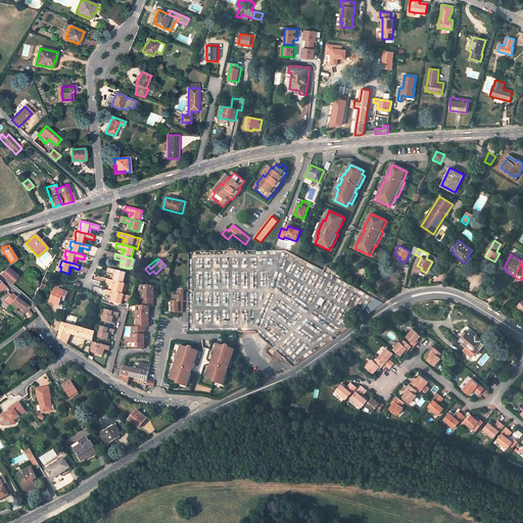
[(0,274),(11,283),(17,276),(7,268),(0,274)]
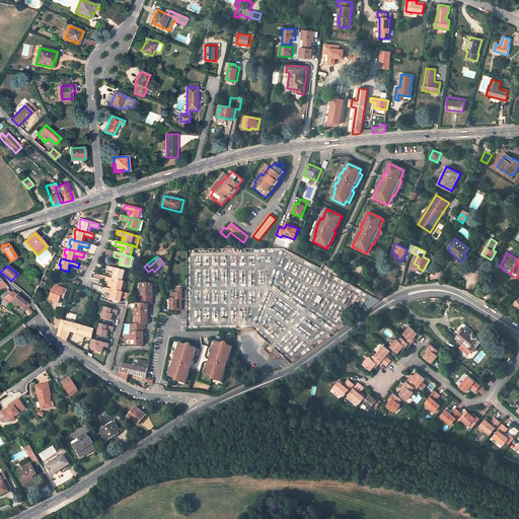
[(107,266),(106,271),(114,273),(116,273),(115,275),(113,275),(112,278),(122,281),(125,271),(107,266)]
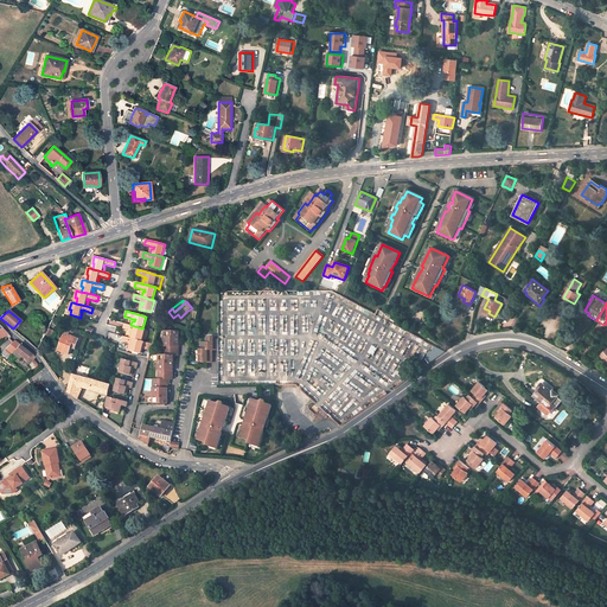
[(125,324),(123,330),(132,331),(134,332),(133,334),(131,334),(129,338),(141,342),(145,330),(142,328),(131,325),(125,324)]
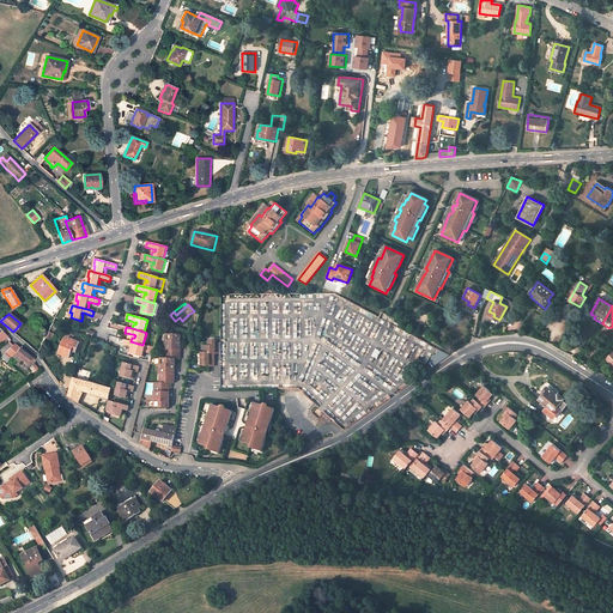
[(181,335),(168,335),(168,341),(167,341),(165,356),(180,356),(181,346),(180,346),(180,341),(181,341),(181,335)]
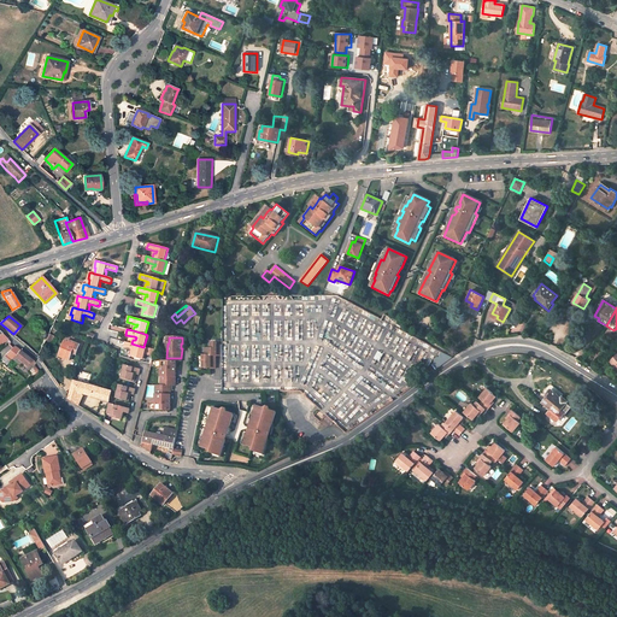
[(69,342),(65,341),(59,356),(69,360),(74,351),(77,352),(80,345),(70,340),(69,342)]
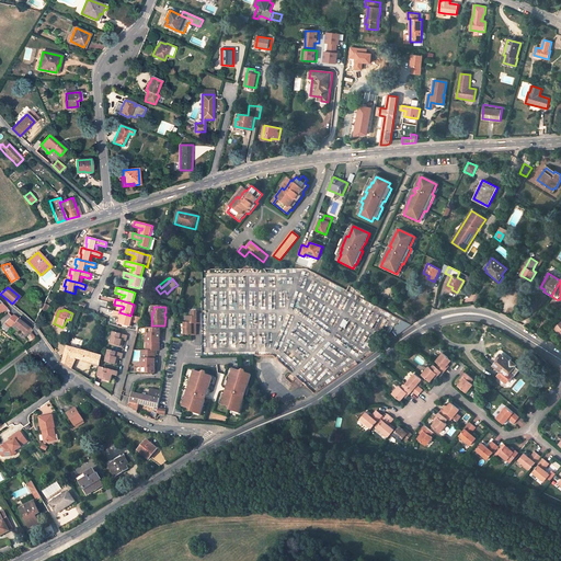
[(119,312),(114,311),(113,316),(121,318),(123,319),(122,321),(119,320),(118,324),(129,328),(132,322),(133,322),(136,323),(140,318),(133,316),(130,316),(119,312)]
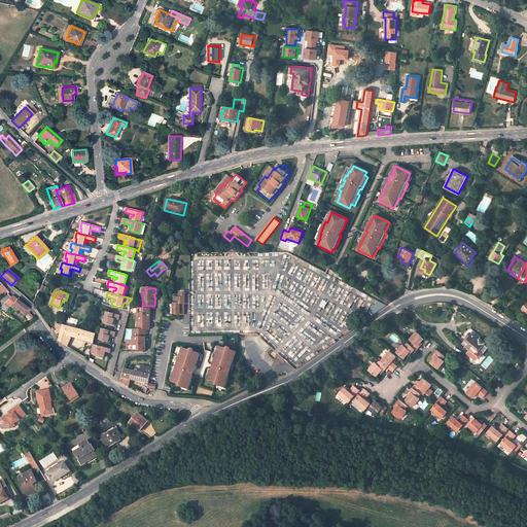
[(173,304),(173,314),(180,314),(184,314),(184,304),(189,304),(189,294),(185,294),(185,292),(181,292),(181,297),(176,297),(176,303),(173,304)]
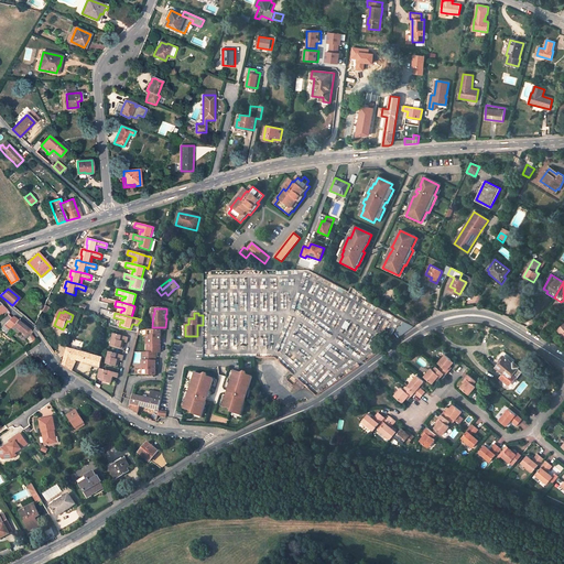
[(524,317),(518,314),(514,320),(521,323),(524,317)]
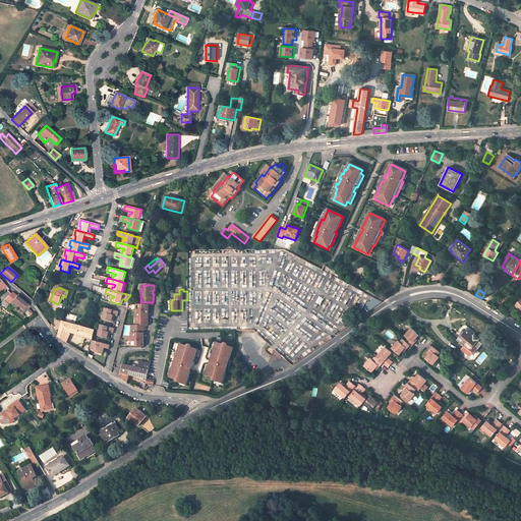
[(11,293),(4,301),(8,304),(12,300),(16,296),(13,293),(11,294),(11,293)]
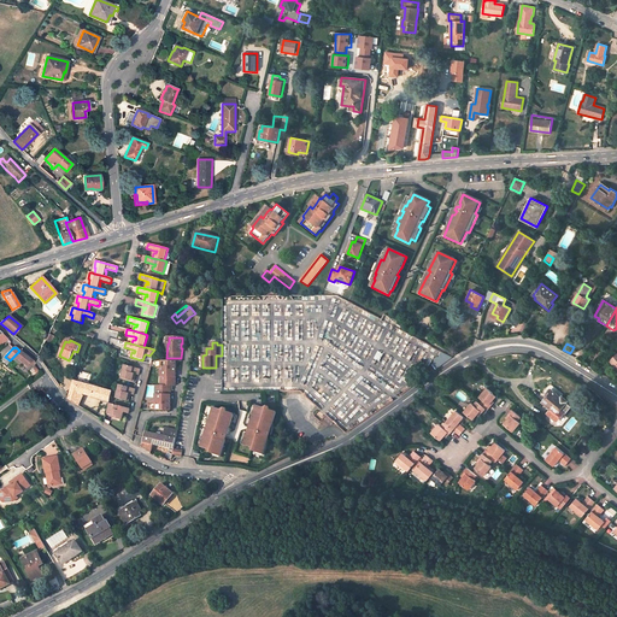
[(21,360),(27,365),(29,363),(31,364),(34,362),(28,357),(19,350),(19,351),(15,356),(17,358),(21,360)]
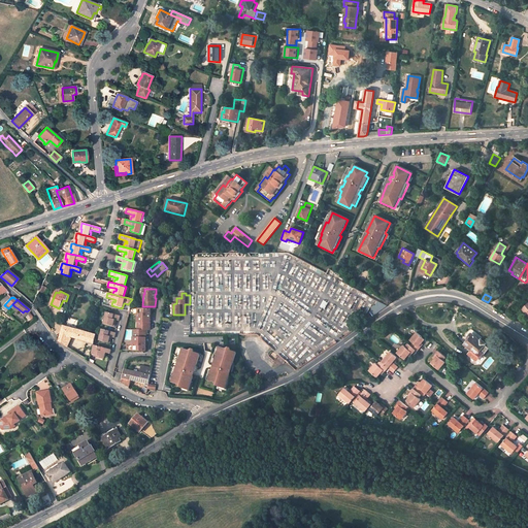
[(388,305),(378,301),(375,306),(374,305),(370,312),(373,317),(388,305)]
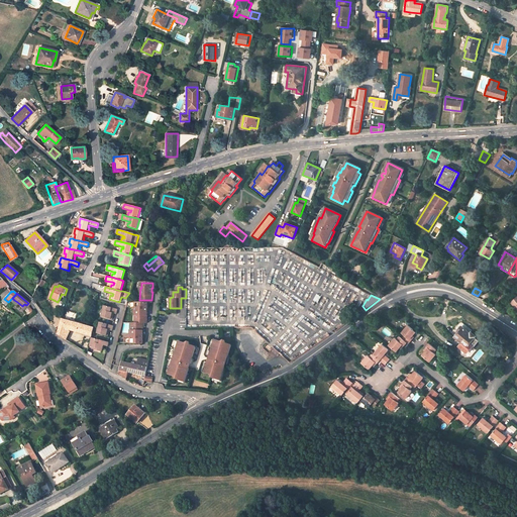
[(139,303),(136,303),(136,308),(135,308),(134,320),(146,320),(147,312),(146,312),(146,308),(147,308),(147,303),(139,303)]
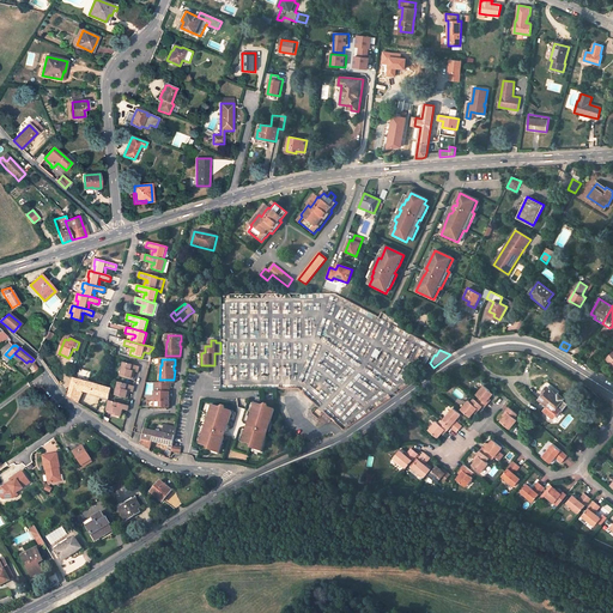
[(125,363),(121,376),(133,380),(134,375),(132,374),(133,372),(134,372),(138,374),(139,366),(125,363)]
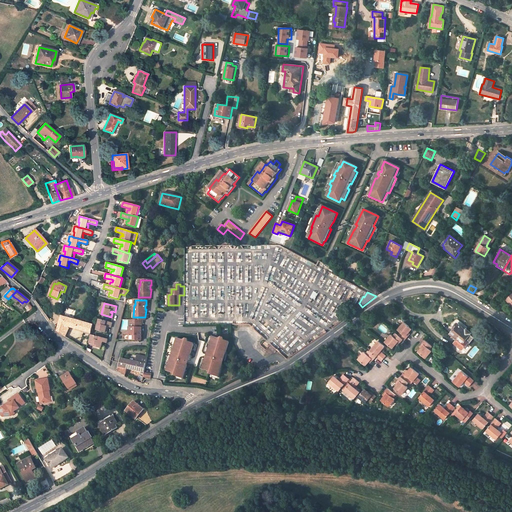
[(85,331),(87,324),(61,317),(57,332),(65,337),(68,332),(64,330),(65,326),(70,327),(85,331)]
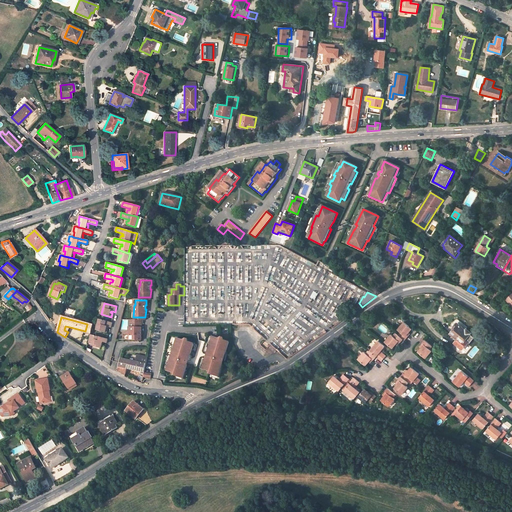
[(99,319),(97,331),(102,332),(106,333),(107,328),(104,328),(105,326),(107,326),(111,327),(112,323),(99,319)]
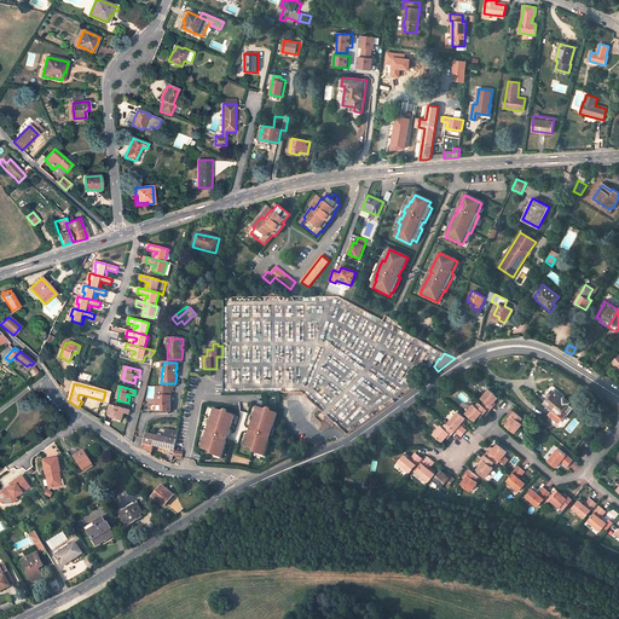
[(498,398),(489,389),(481,399),(485,401),(481,405),(487,410),(490,411),(492,409),(491,406),(495,403),(498,398)]
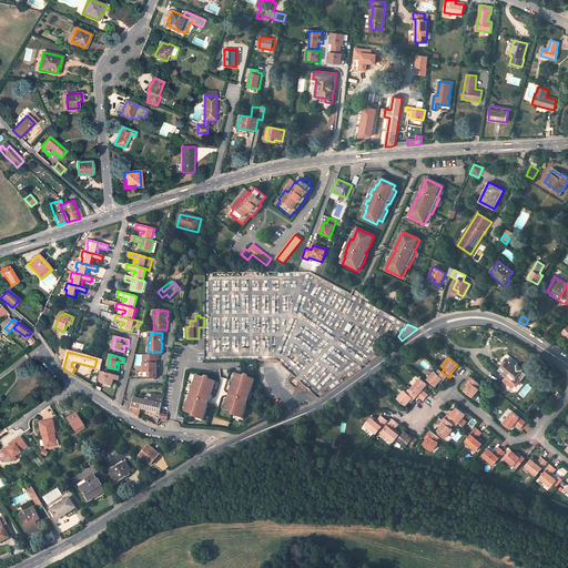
[(158,358),(144,358),(143,372),(144,372),(144,377),(156,378),(156,373),(155,372),(156,367),(156,368),(158,358)]
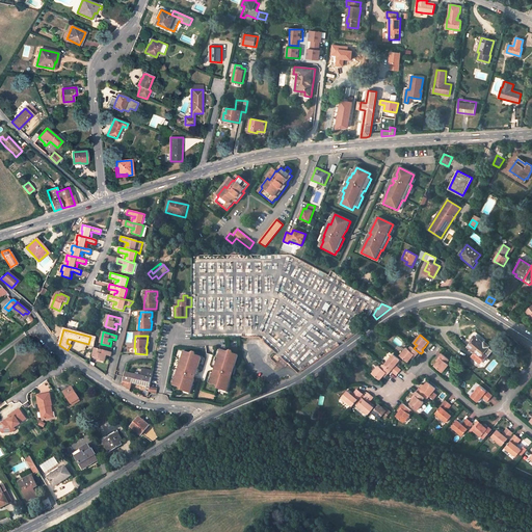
[(483,344),(475,336),(471,341),(472,342),(469,347),(472,350),(472,351),(475,353),(472,356),(480,363),(487,354),(488,355),(491,351),(488,347),(489,346),(484,342),(483,344)]
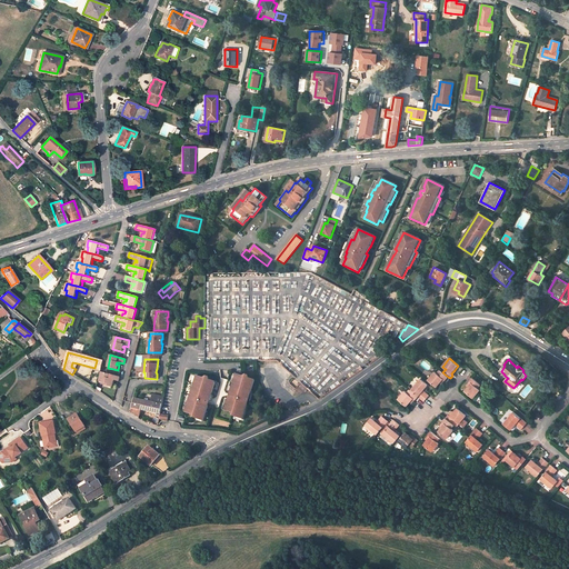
[(103,361),(97,360),(95,368),(101,370),(103,361)]
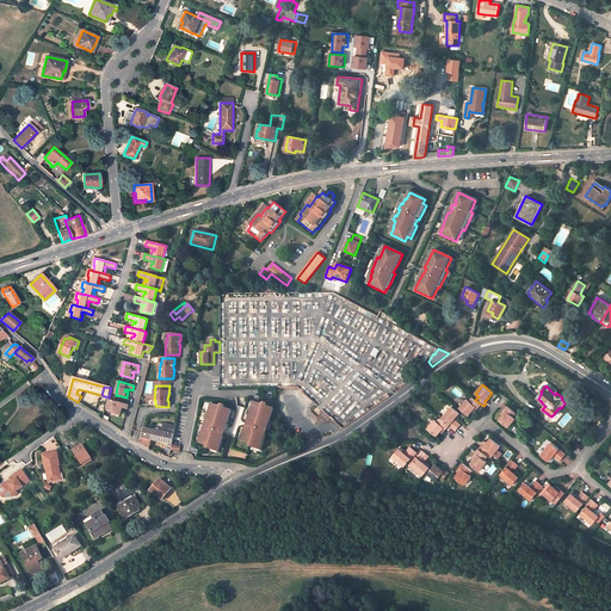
[(467,399),(460,408),(468,415),(471,412),(476,407),(477,408),(481,405),(475,400),(473,397),(469,401),(467,399)]
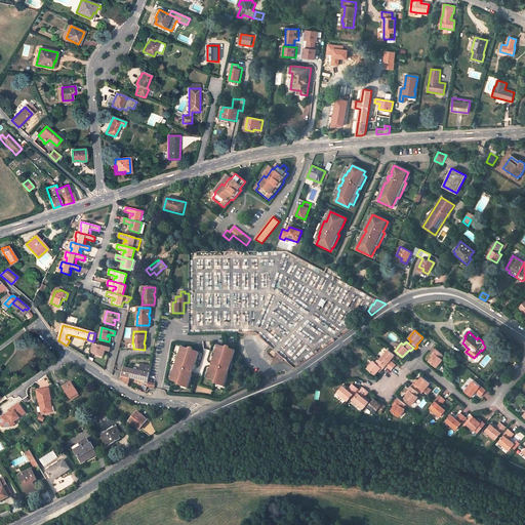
[(103,352),(103,351),(105,351),(109,352),(110,348),(104,346),(98,345),(94,344),(92,352),(96,353),(95,356),(104,358),(105,353),(103,352)]
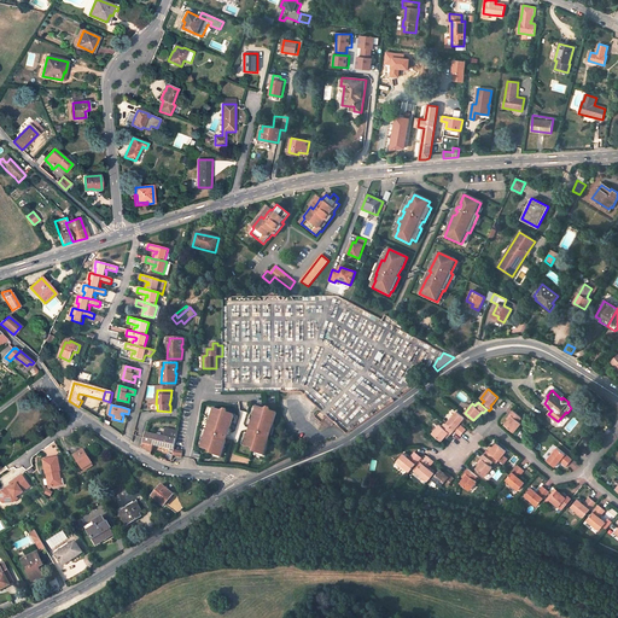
[(249,439),(246,445),(254,448),(254,452),(255,452),(257,450),(264,453),(269,438),(270,432),(267,431),(268,427),(272,430),(278,413),(269,410),(270,408),(268,408),(264,409),(258,407),(255,421),(252,421),(248,438),(249,439)]
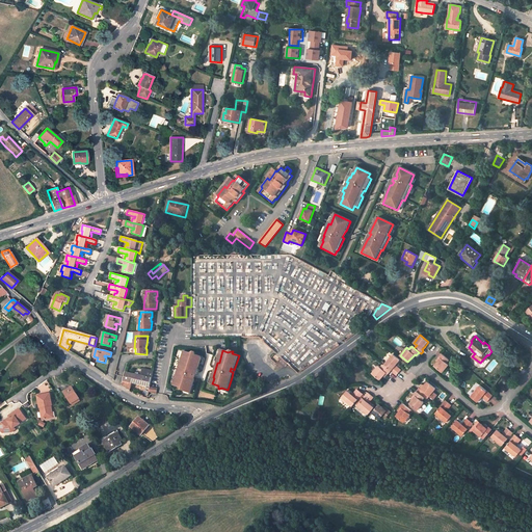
[(178,380),(177,386),(183,388),(182,390),(184,391),(185,390),(192,392),(195,378),(196,373),(193,372),(194,370),(198,371),(203,356),(195,354),(196,352),(194,352),(191,353),(186,352),(183,364),(181,365),(177,378),(178,380)]
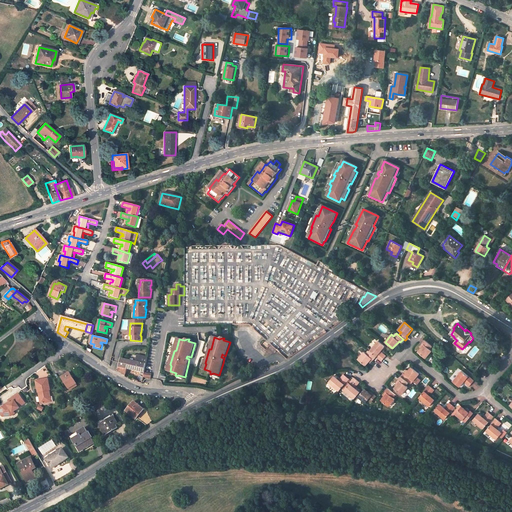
[(430,349),(432,346),(425,340),(422,343),(424,345),(421,348),(418,352),(425,358),(432,350),(430,349)]
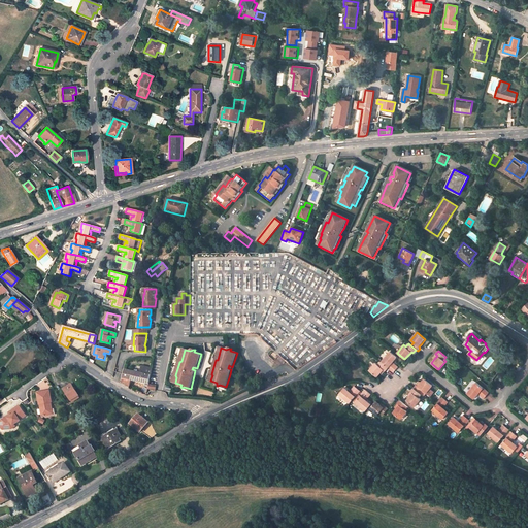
[(397,357),(390,352),(382,362),(388,368),(393,372),(395,370),(398,367),(393,362),(397,357)]
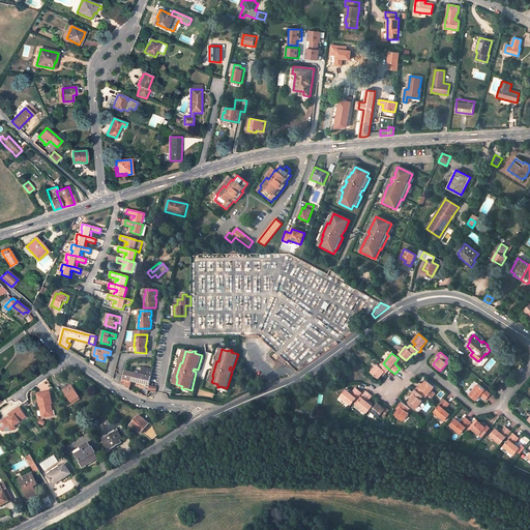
[(278,365),(281,366),(285,364),(288,362),(280,356),(274,361),(278,365)]
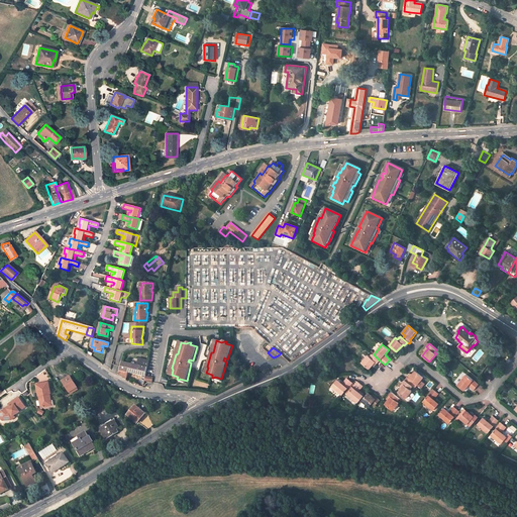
[(494,355),(489,352),(482,363),(487,366),(494,355)]
